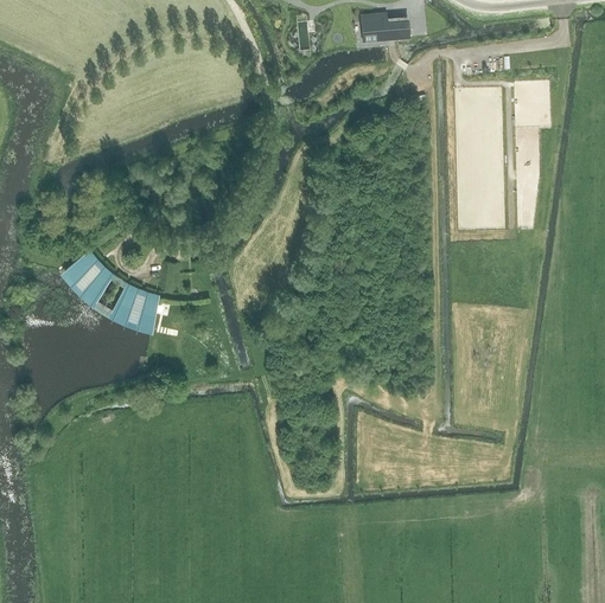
[(388,11),(363,13),(364,36),(390,33),(389,19),(388,11)]
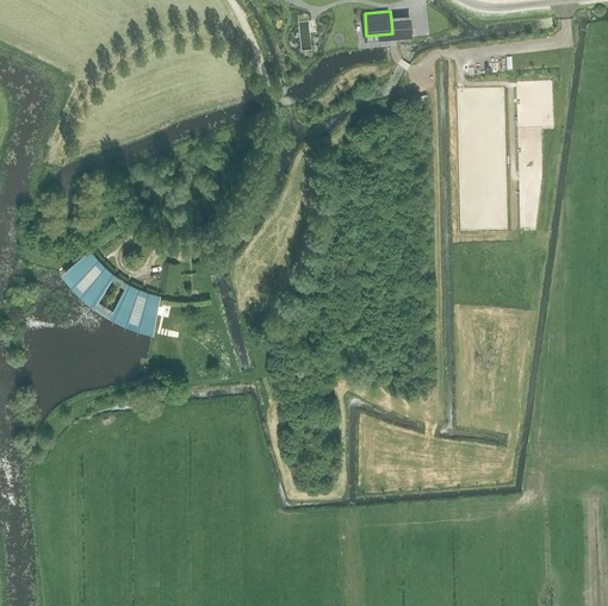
[(411,18),(391,19),(392,33),(413,31),(411,18)]
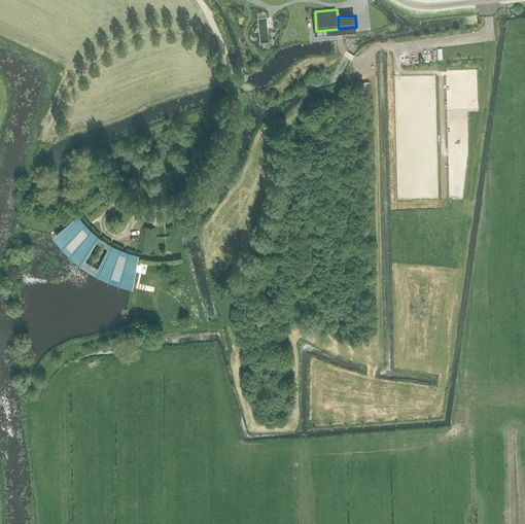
[(77,217),(59,232),(66,240),(74,248),(82,256),(84,253),(97,238),(90,232),(83,224),(77,217)]
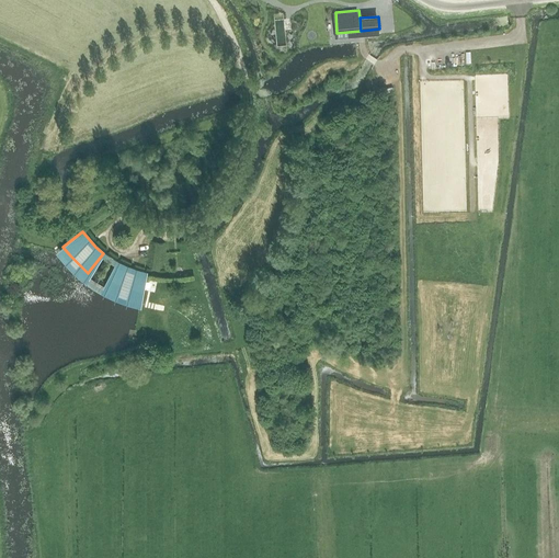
[(128,268),(118,263),(109,282),(107,285),(118,291),(129,295),(141,298),(147,273),(137,271),(128,268)]
